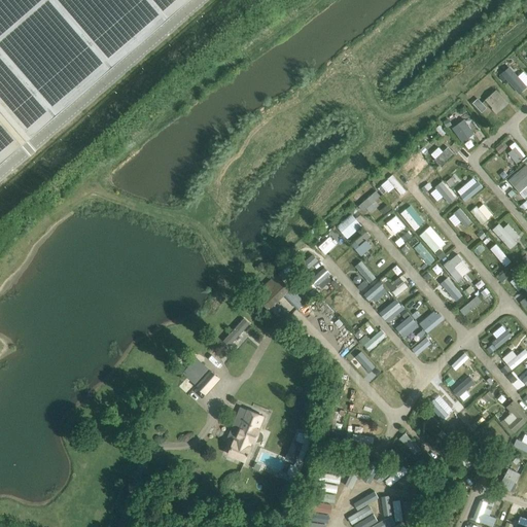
[(0,0),(0,172),(199,0),(0,0)]
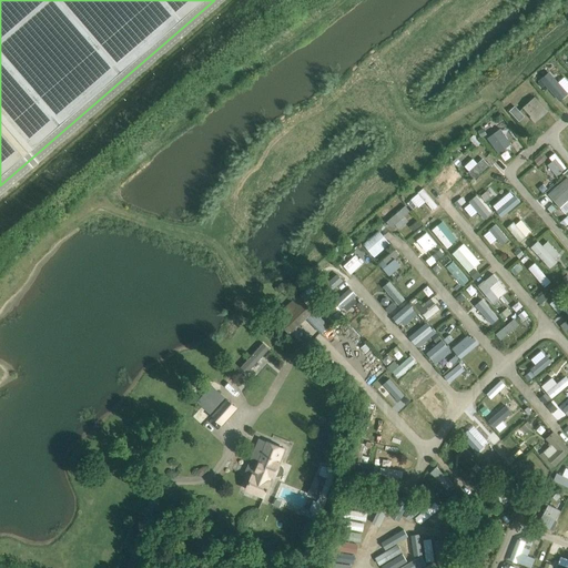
[(560,100),(567,93),(567,90),(549,70),(540,79),(560,100)]
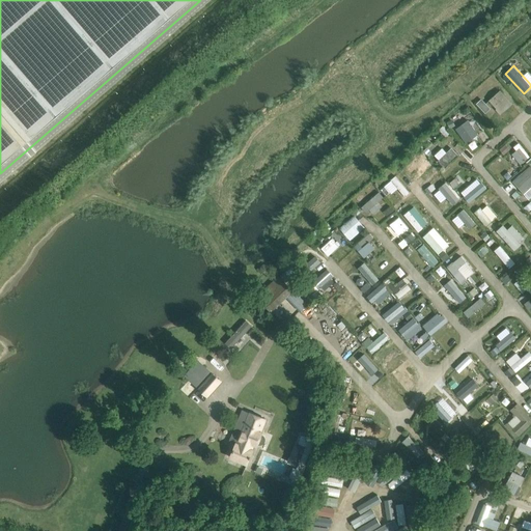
[(477,102),(495,121),(513,104),(501,89),(486,103),(482,98),(477,102)]
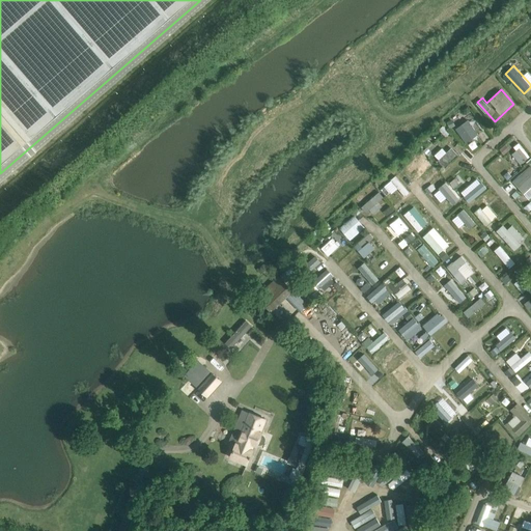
[(469,118),(455,128),(467,142),(479,133),(469,118)]
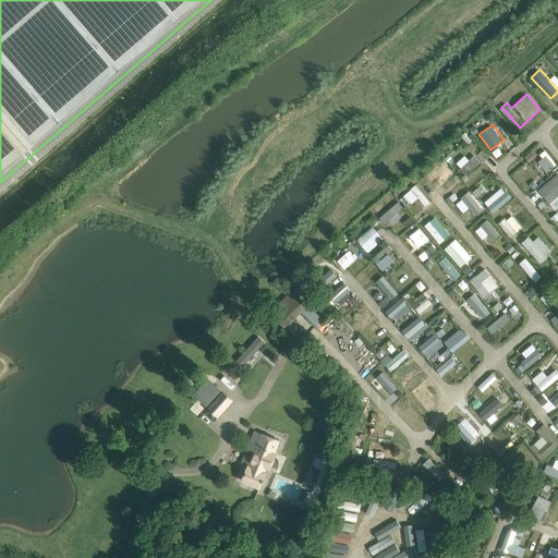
[(531,152),(525,157),(531,161),(536,156),(531,152)]
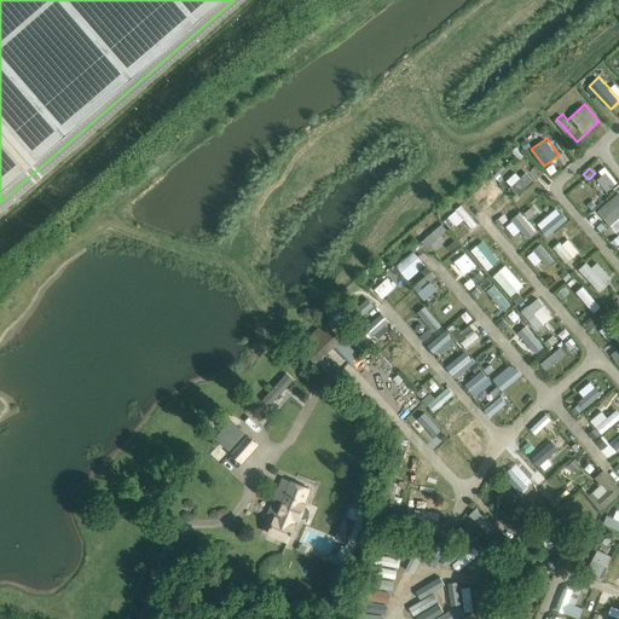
[(596,177),(608,192),(618,183),(607,168),(596,177)]
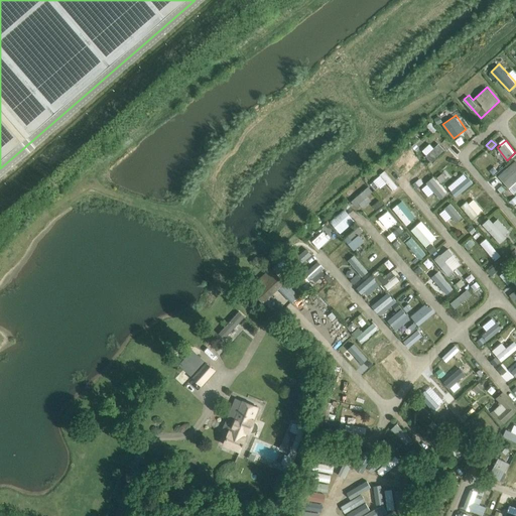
[(432,161),(445,149),(439,142),(434,147),(429,143),(422,151),(432,161)]
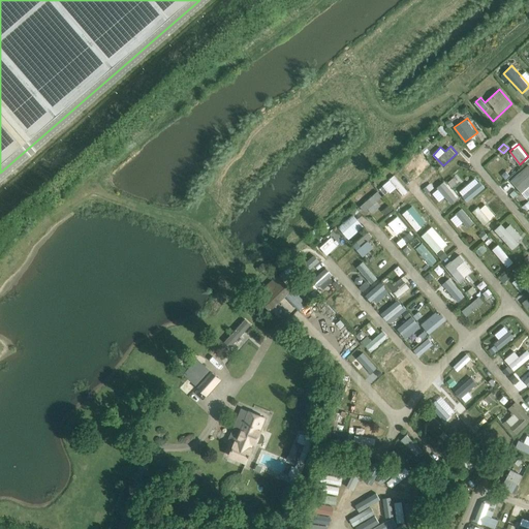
[(453,177),(464,166),(457,158),(444,168),(453,177)]
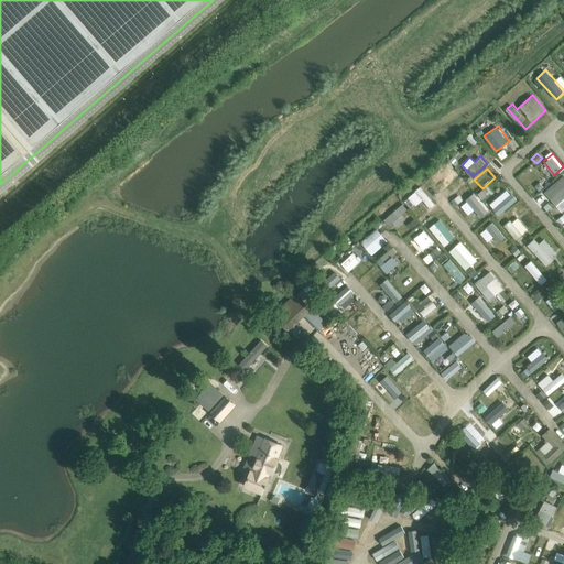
[(561,212),(563,208),(563,175),(545,190),(561,212)]
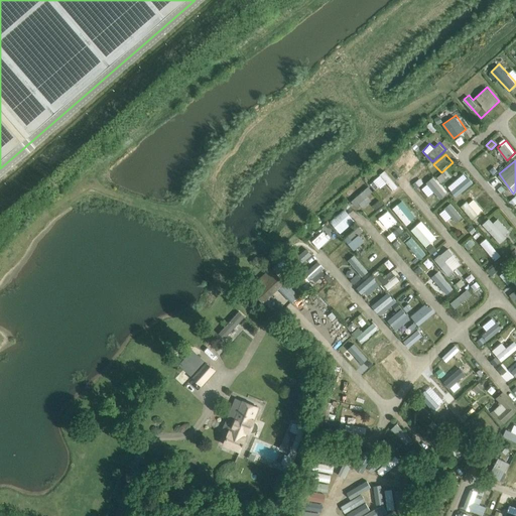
[(374,179),(380,188),(387,182),(393,190),(398,187),(386,170),(374,179)]
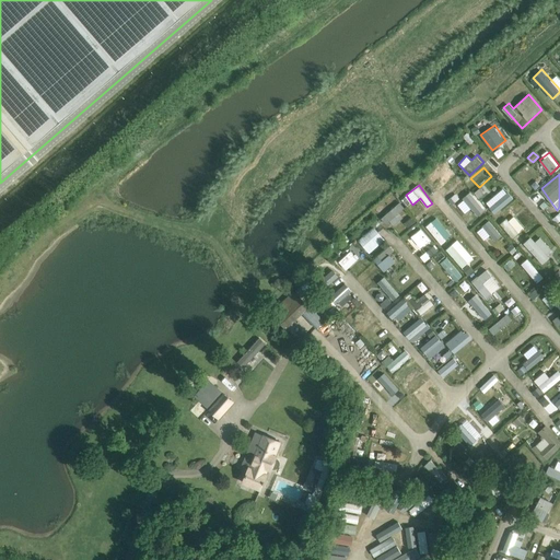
[(502,190),(487,203),(492,209),(508,196),(502,190)]
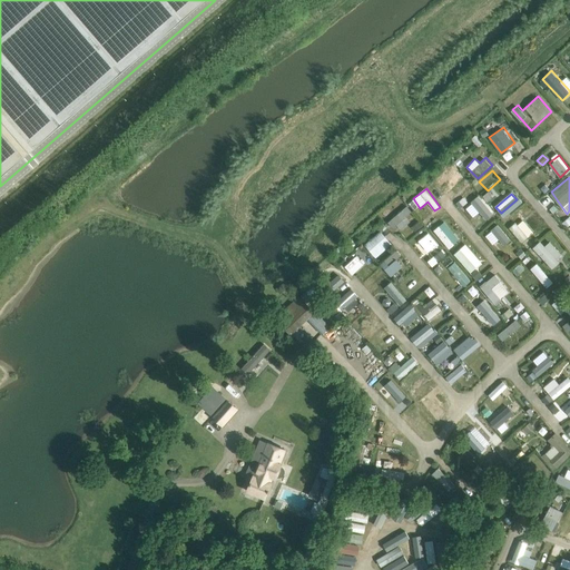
[(487,219),(494,213),(479,195),(471,202),(487,219)]
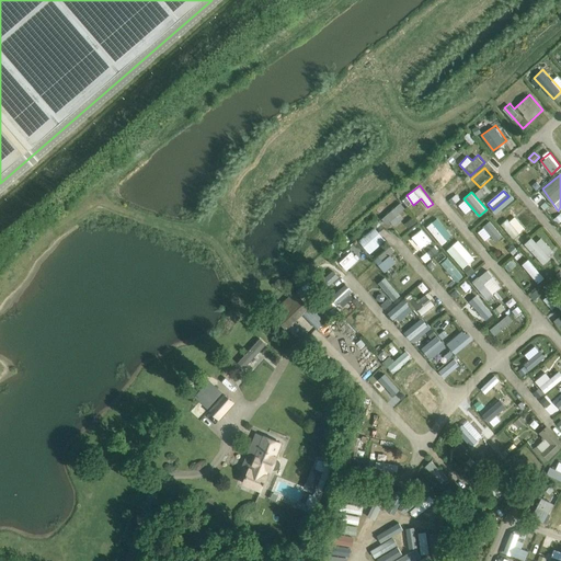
[(460,198),(456,194),(449,201),(453,205),(460,198)]
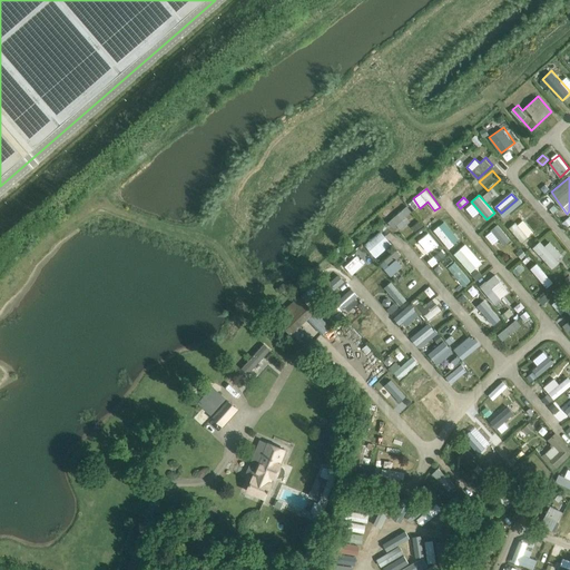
[(408,206),(387,220),(393,227),(397,224),(401,228),(411,222),(406,216),(412,212),(408,206)]
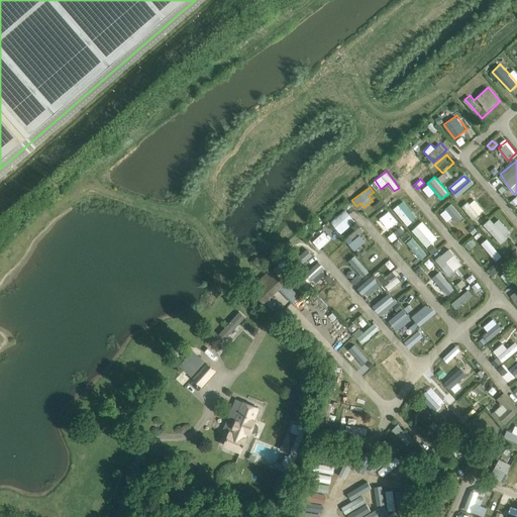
[(473,194),(487,211),(493,206),(479,189),(473,194)]
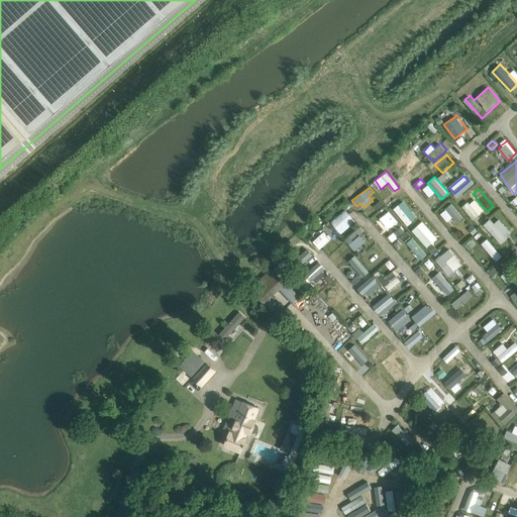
[(393,209),(408,225),(417,217),(403,201),(393,209)]
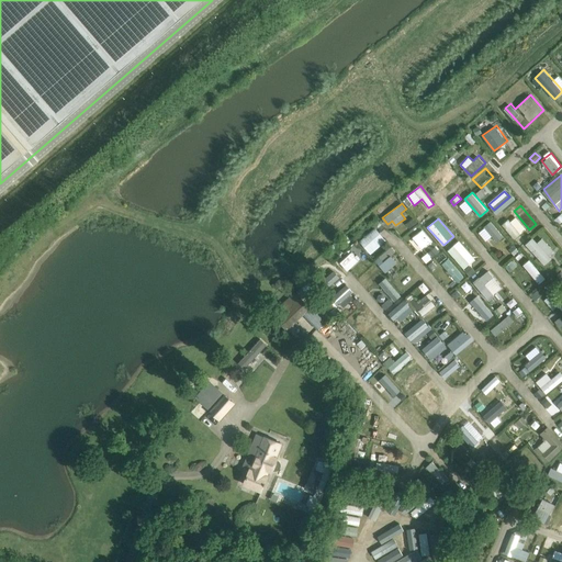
[(385,228),(379,221),(374,224),(381,232),(385,228)]
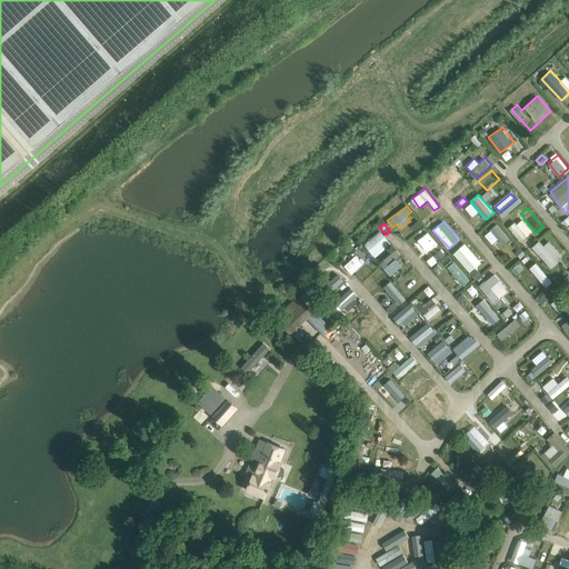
[(502,245),(510,239),(498,223),(490,228),(502,245)]
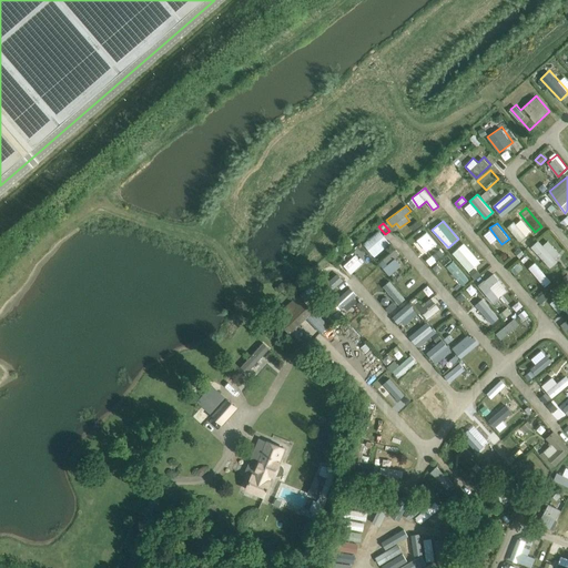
[(364,243),(375,256),(391,243),(379,230),(364,243)]
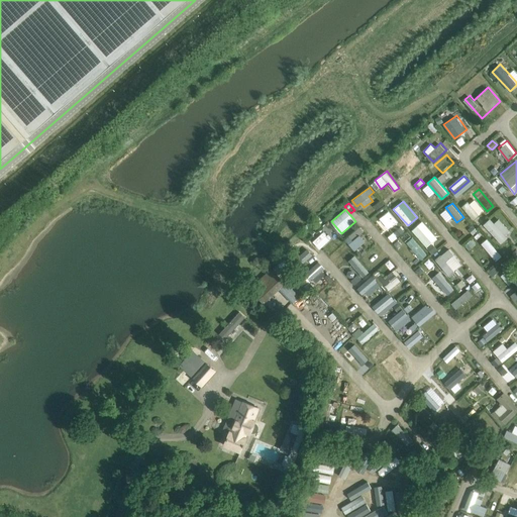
[(388,229),(398,221),(389,210),(380,218),(388,229)]
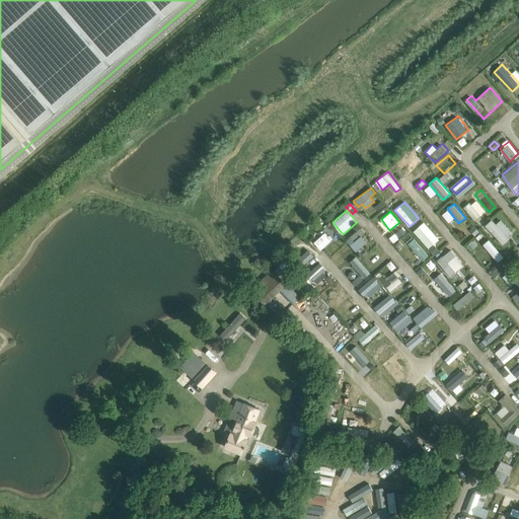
[(504,244),(510,237),(508,235),(512,230),(501,220),(497,224),(492,219),(485,226),(504,244)]
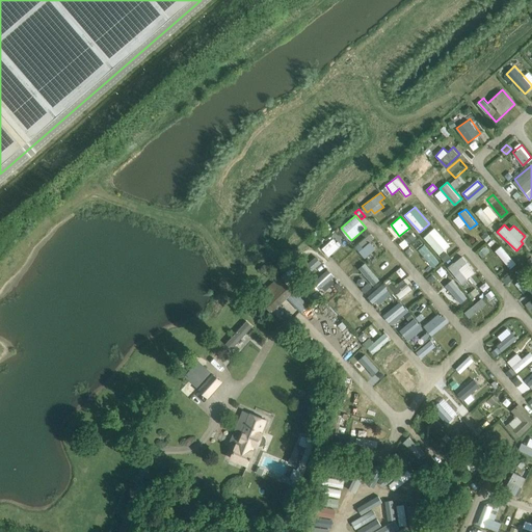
[(444,260),(455,250),(435,227),(424,237),(444,260)]
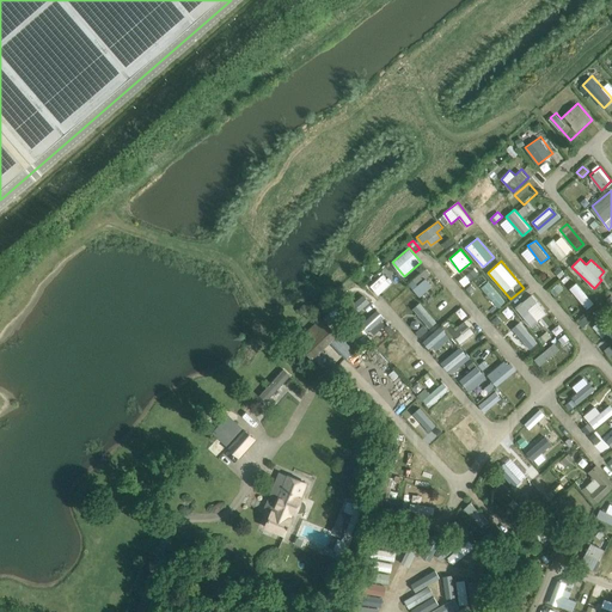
[(415,279),(418,283),(430,273),(426,268),(415,279)]
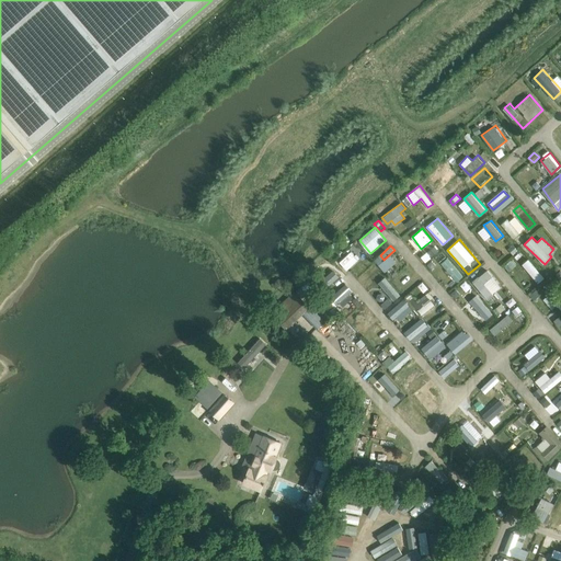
[(426,261),(439,251),(435,247),(422,256),(426,261)]
